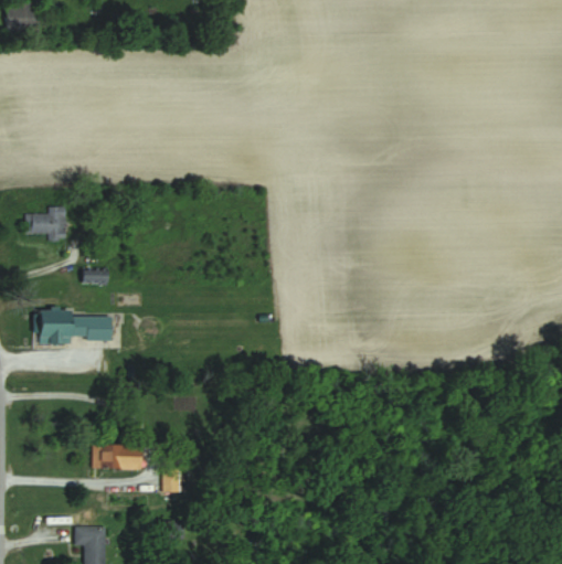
[(41,2),(8,2),(8,33),(41,33),(41,2)]
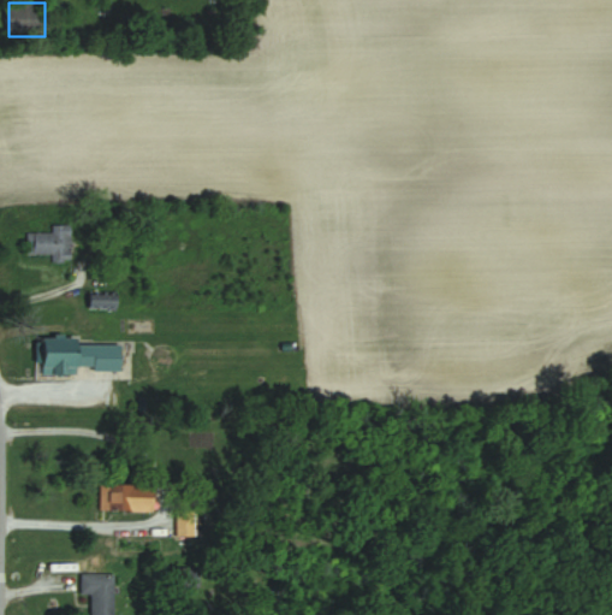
[(72,226),(54,226),(54,235),(29,235),(29,256),(55,256),(55,262),(72,262),(72,226)]
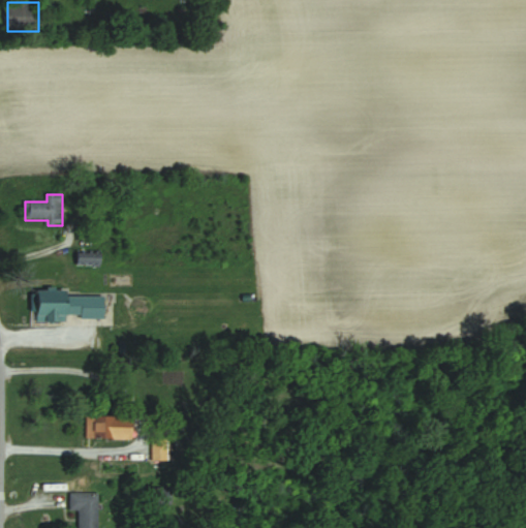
[(79,254),(79,266),(101,266),(101,254),(79,254)]
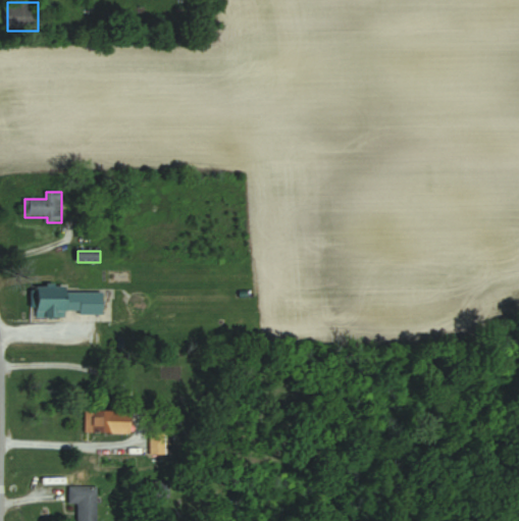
[(69,317),(69,314),(104,314),(104,289),(37,290),(37,317),(69,317)]
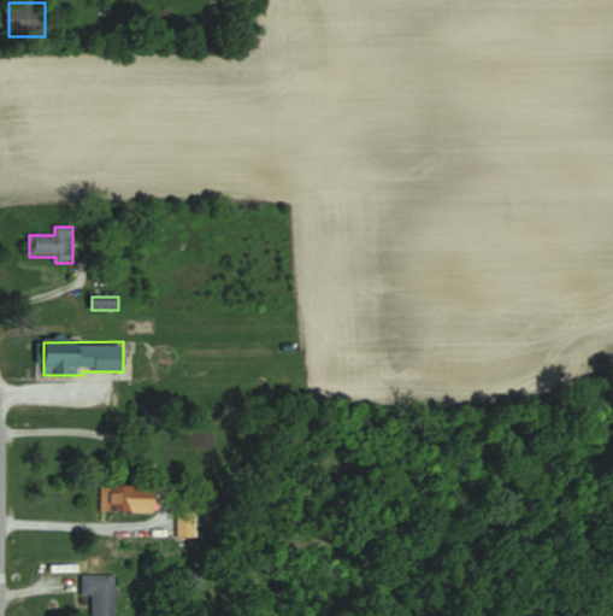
[(101,512),(155,512),(155,486),(101,486),(101,512)]
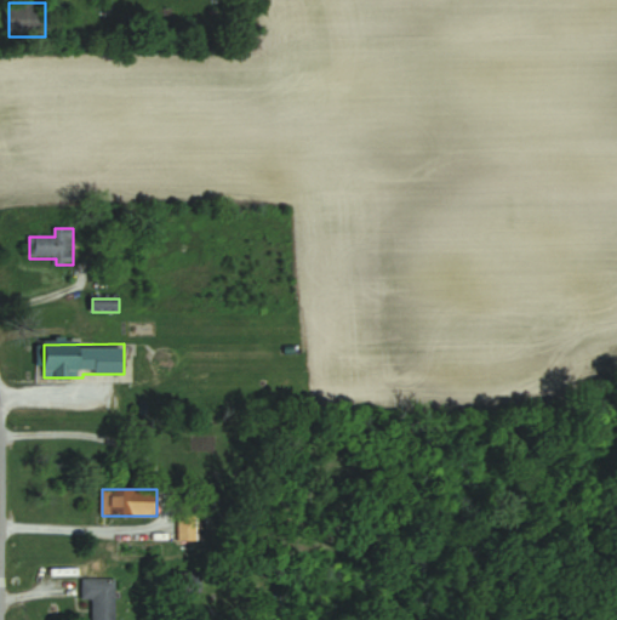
[(181,541),(198,541),(198,515),(181,515),(181,541)]
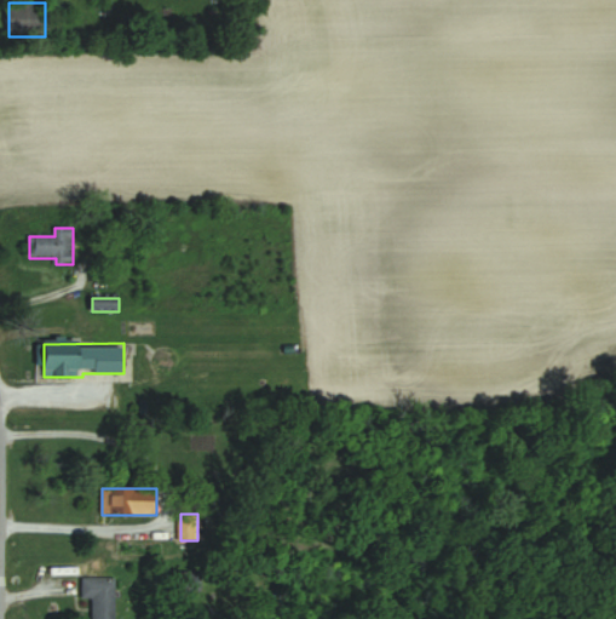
[(116,618),(117,579),(85,579),(85,599),(95,599),(93,618),(116,618)]
